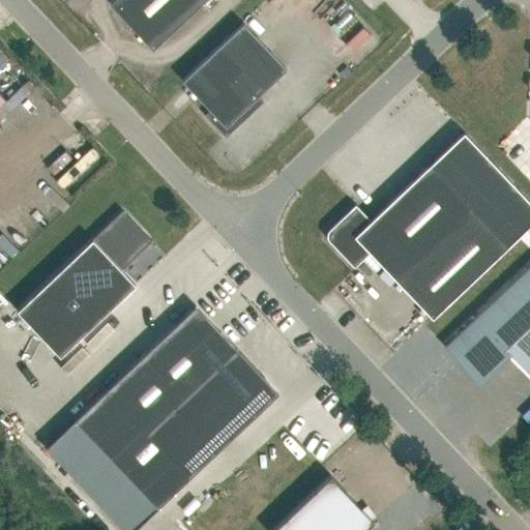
[(202,0),(111,0),(109,2),(152,48),(202,0)]
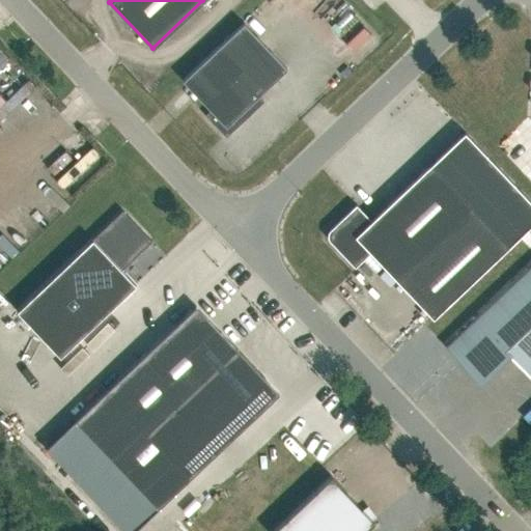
[(183,80),(211,110),(207,113),(210,115),(210,119),(217,128),(225,132),(227,134),(263,100),(258,95),(286,68),(244,23),(183,80)]
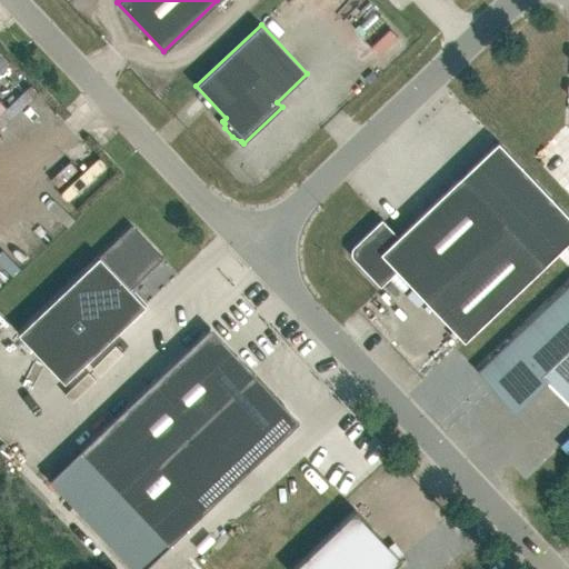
[(427,301),(463,341),(545,263),(568,240),(568,216),(498,141),(478,159),(461,176),(398,236),(381,219),(353,246),(356,248),(356,257),(353,258),(380,286),(397,270),(427,301)]
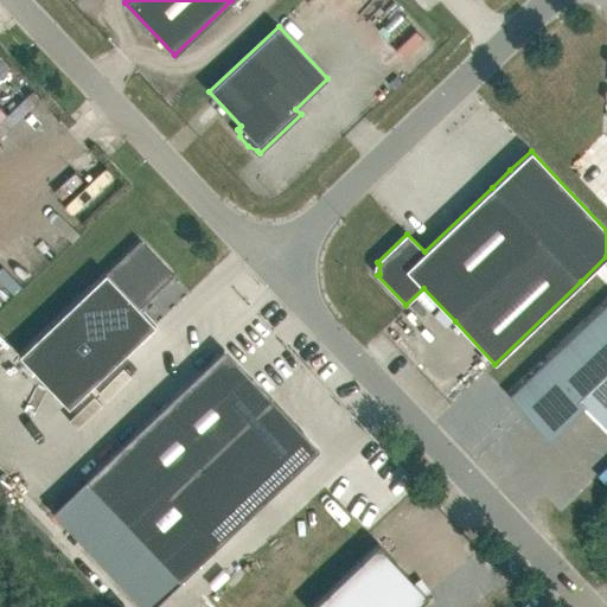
[(83,180),(75,172),(53,191),(62,199),(83,180)]
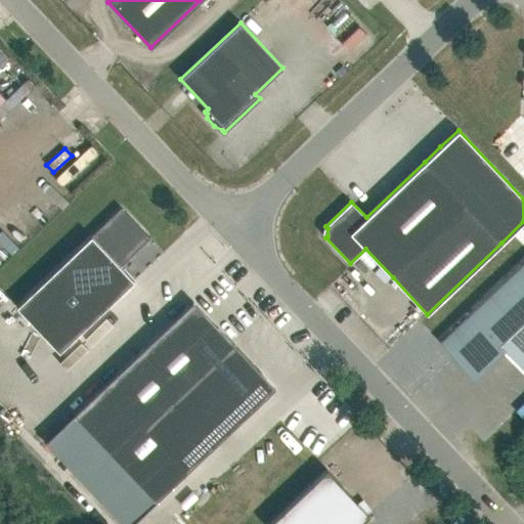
[(59,351),(134,280),(120,266),(149,237),(121,208),(16,306),(59,351)]
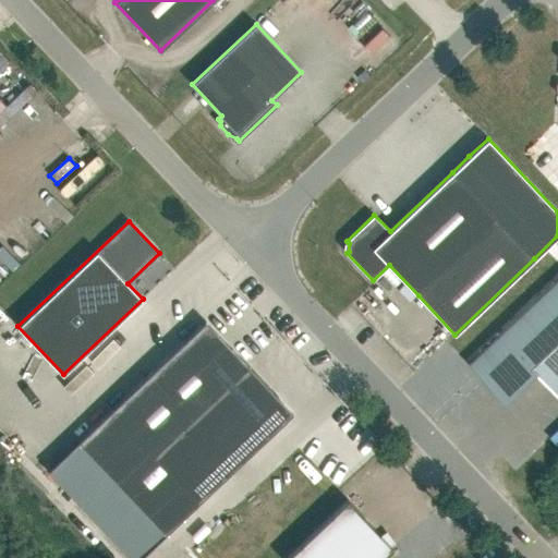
[(557,278),(468,364),(481,377),(484,374),(508,400),(536,373),(557,396),(557,278)]
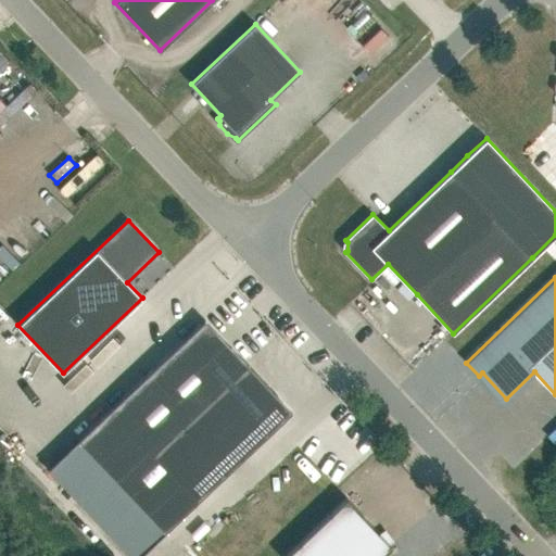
[(197,502),(292,413),(247,364),(205,320),(78,440),(165,532),(197,502)]
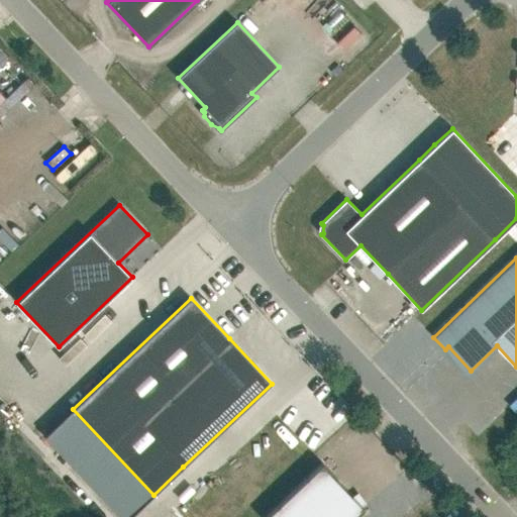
[(322,462),(265,516),(354,516),(365,508),(322,462)]
